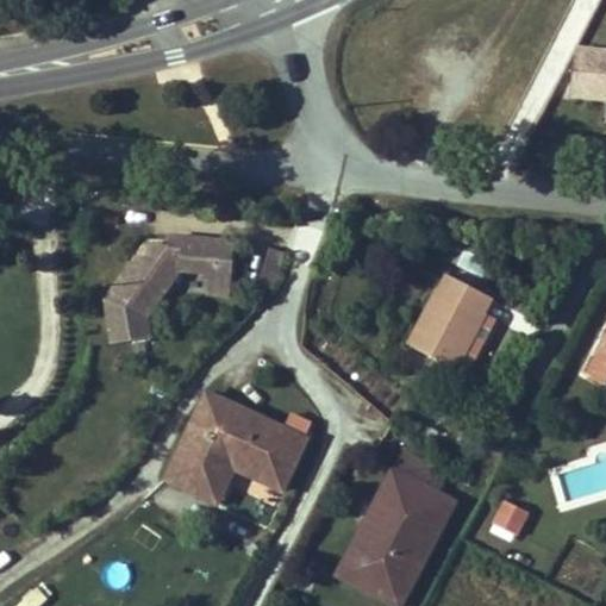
[(605,94),(605,50),(575,48),(572,91),(605,94)]
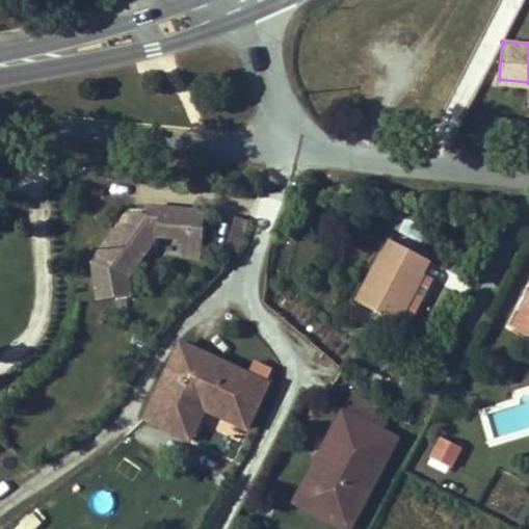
[(156,215),(157,204),(148,203),(146,214),(156,215)]
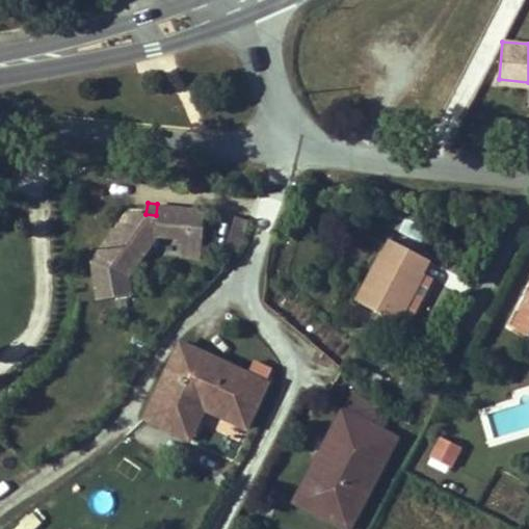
[(94,252),(124,274),(153,233),(179,237),(178,242),(201,245),(206,210),(157,204),(156,215),(146,214),(123,212),(94,252)]
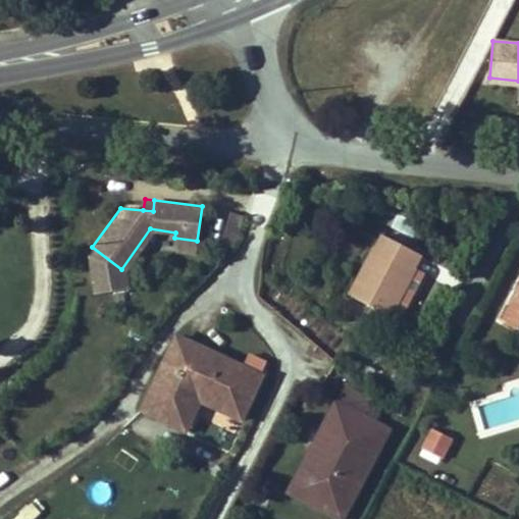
[(235,246),(242,212),(225,209),(218,242),(235,246)]
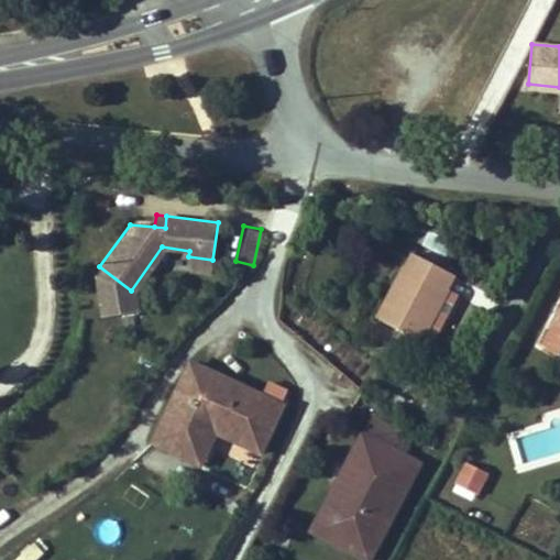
[(450,240),(428,229),(421,244),(443,254),(450,240)]
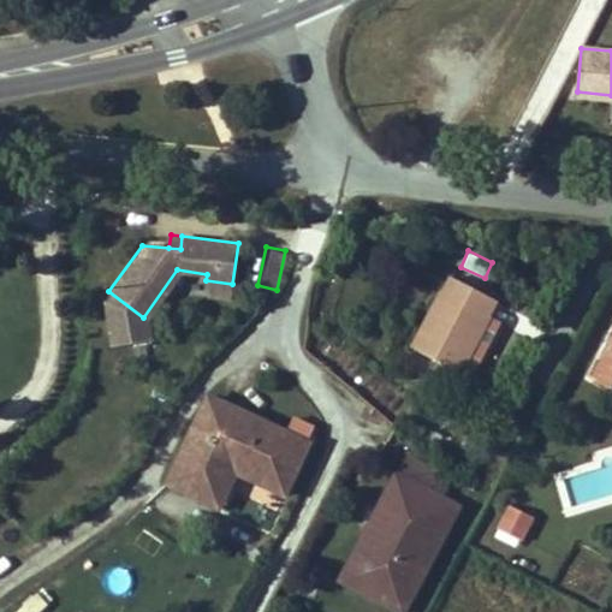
[(452,369),(455,372),(487,314),(485,313),(492,298),(447,274),(440,289),(438,287),(408,346),(432,360),(452,369)]
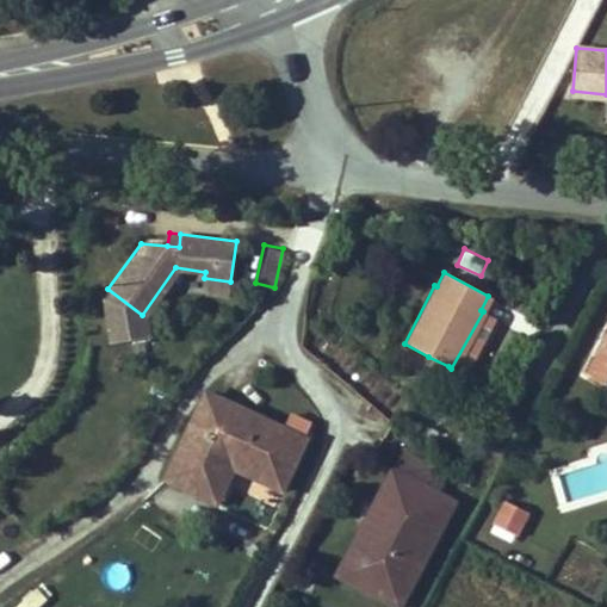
[(229,293),(230,282),(204,278),(203,291),(229,293)]
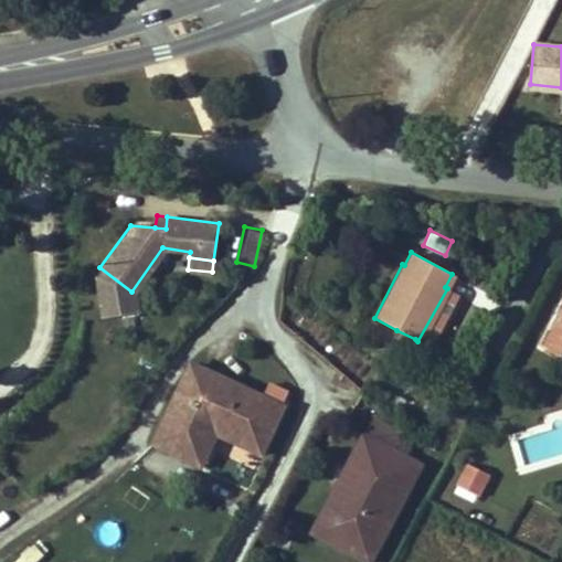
[(456,294),(447,288),(417,341),(427,347),(456,294)]
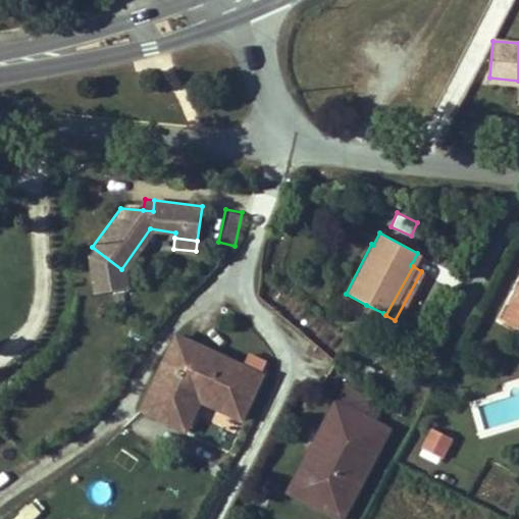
[(518,284),(502,319),(515,325),(518,320),(518,317),(518,284)]
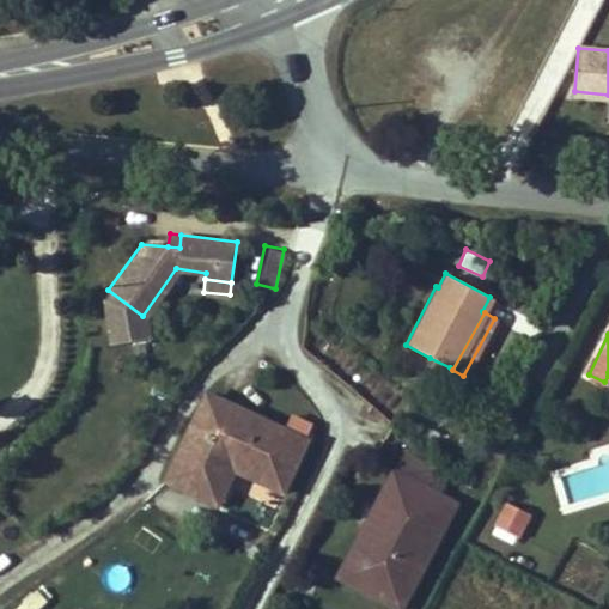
[(450,367),(430,358),(427,364),(446,375),(450,367)]
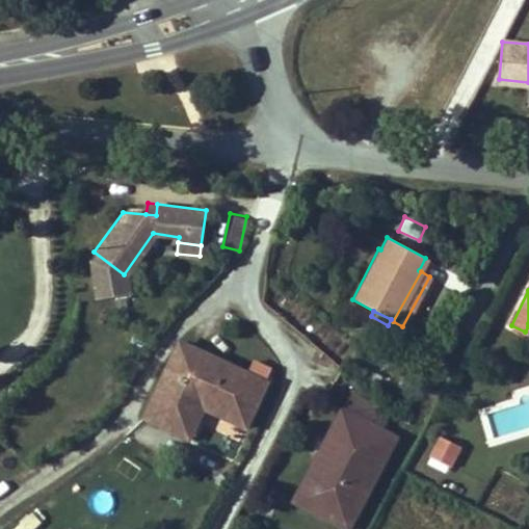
[(263,381),(177,342),(142,416),(168,428),(182,397),(200,405),(243,425),(263,381)]
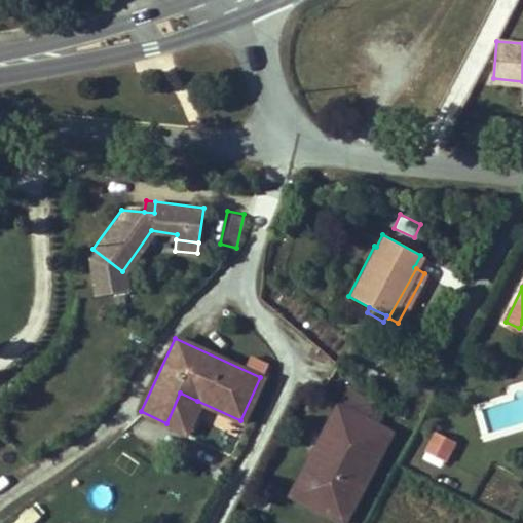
[(183,432),(197,401),(180,393),(166,423),(183,432)]
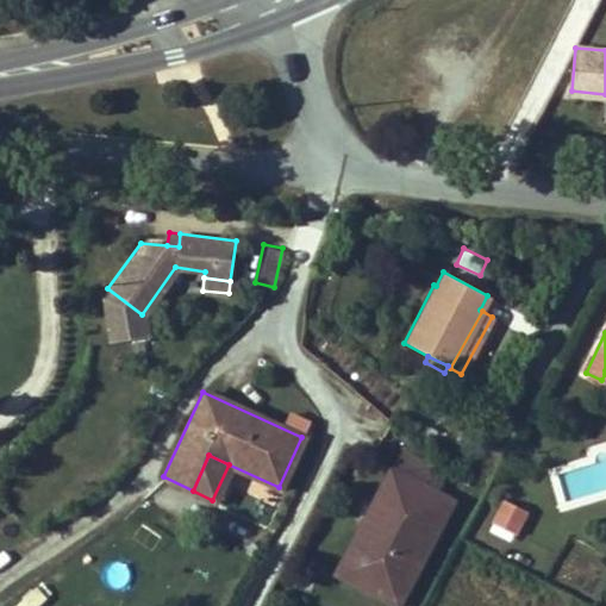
[(361,526),(338,572),(397,604),(449,500),(391,469),(379,491),(391,497),(373,531),(361,526)]
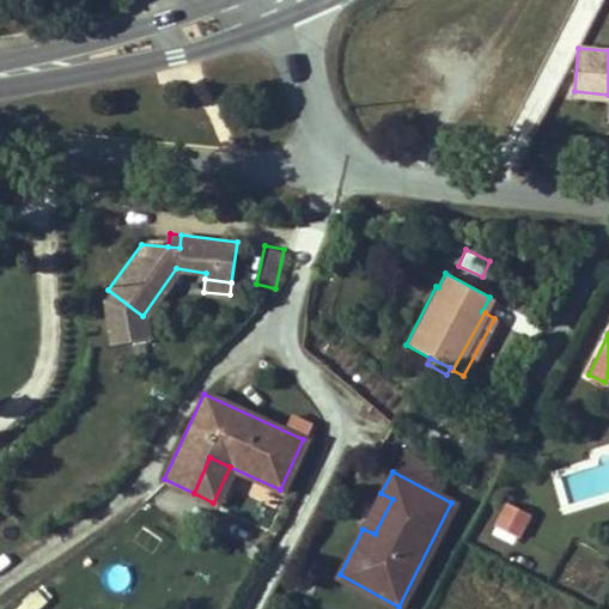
[(375,534),(393,499),(381,493),(363,529),(375,534)]
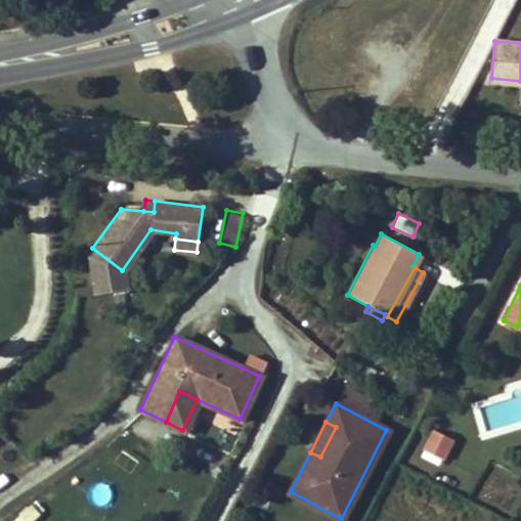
[(448,439),(432,431),(424,447),(439,456),(448,439)]
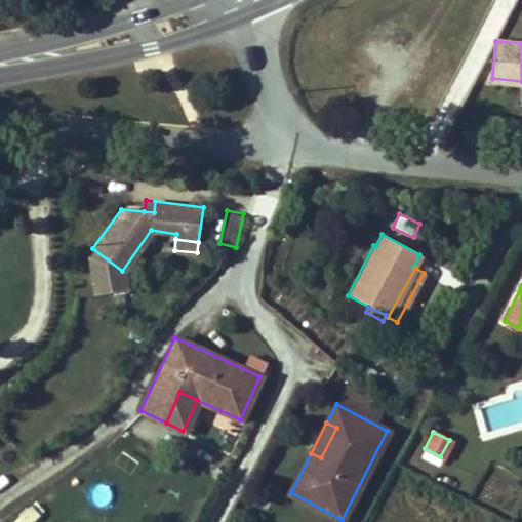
[(415,485),(428,491),(433,481),(420,475),(415,485)]
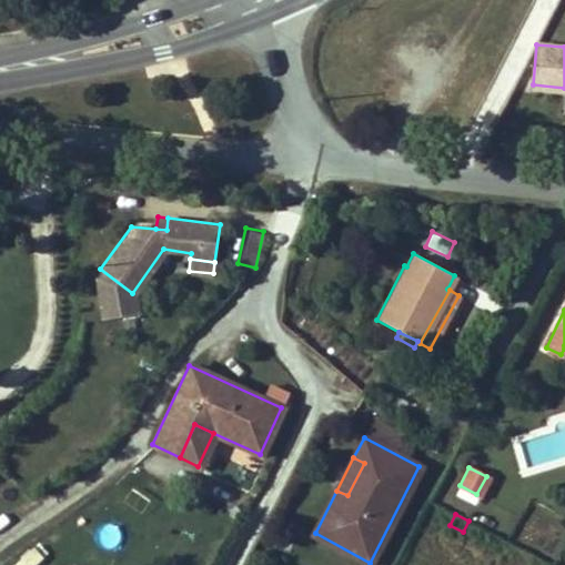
[(37,564),(42,561),(31,548),(11,564),(37,564)]
